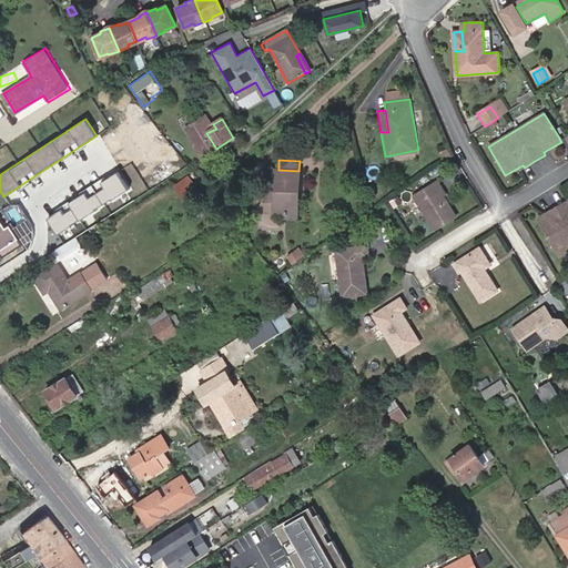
[(137,199),(118,169),(46,214),(64,243),(137,199)]
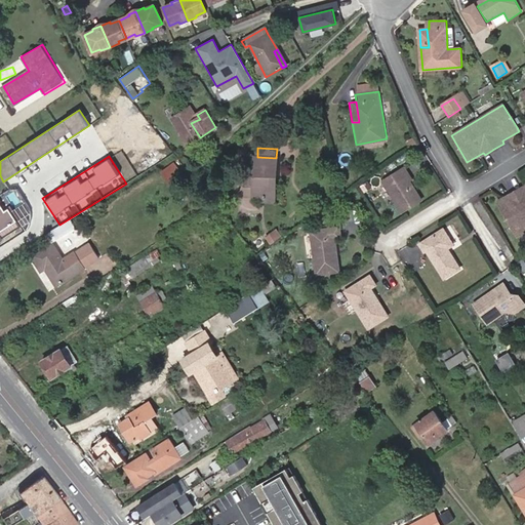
[(277,177),(278,158),(276,158),(257,157),(254,157),(253,178),(245,178),(245,197),(257,198),(263,198),(271,198),(272,177),(277,177)]
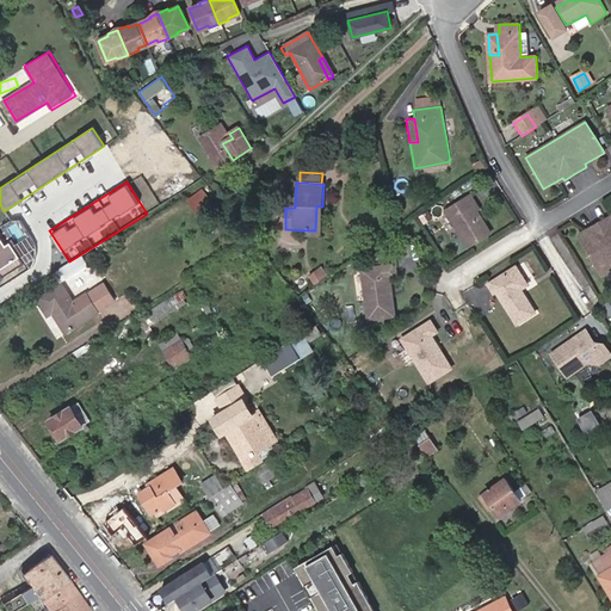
[(492,234),(475,207),(477,205),(473,197),(448,213),(470,248),(492,234)]
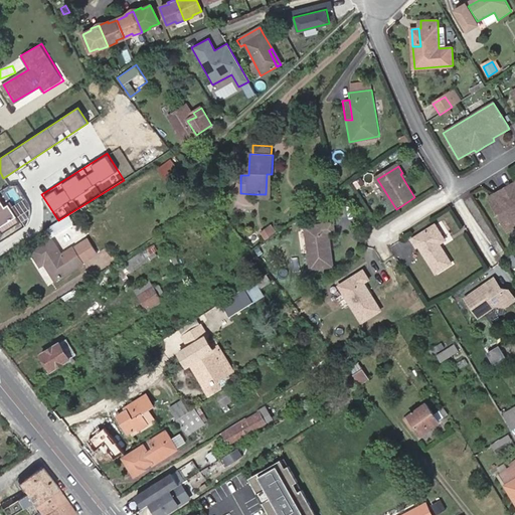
[(266,194),(258,194),(258,198),(271,199),(272,174),(267,174),(266,194)]
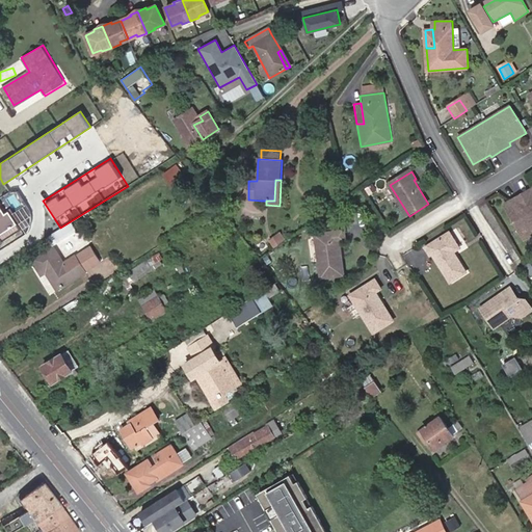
[(215,188),(209,193),(215,201),(221,194),(215,188)]
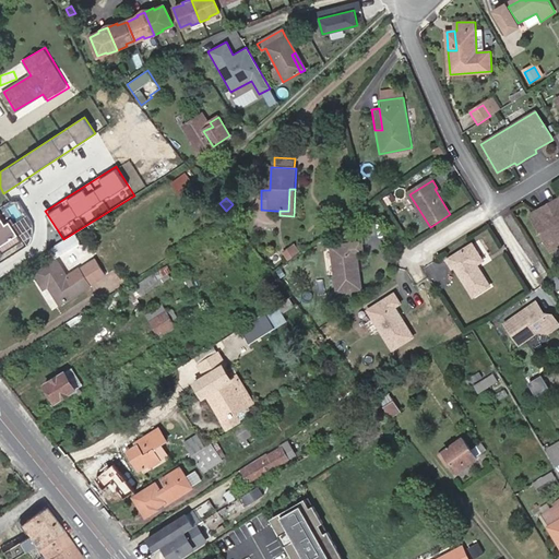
[(537,211),(528,214),(550,252),(558,247),(558,201),(558,203),(556,200),(548,204),(540,209),(543,212),(539,213),(537,211)]
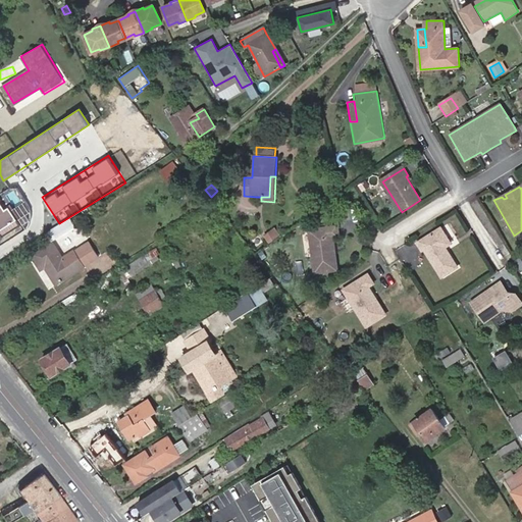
[(0,240),(22,225),(10,207),(6,209),(0,200),(0,240)]
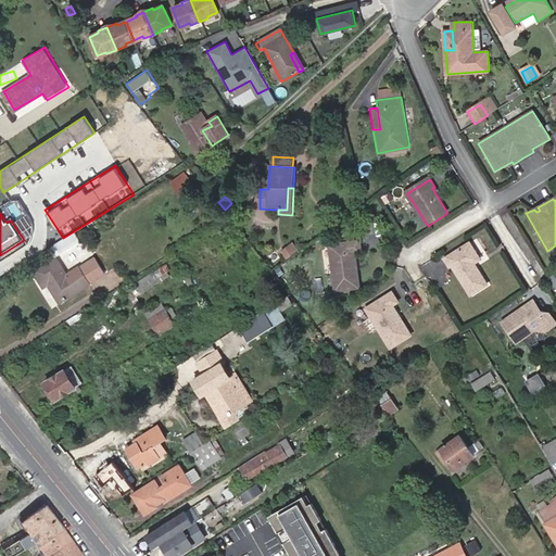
[(357,253),(364,252),(363,241),(332,245),(339,291),(363,288),(357,253)]
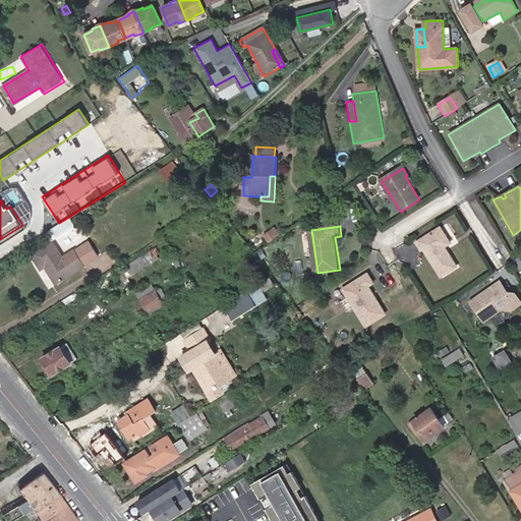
[(446,231),(454,244),(460,241),(452,228),(446,231)]
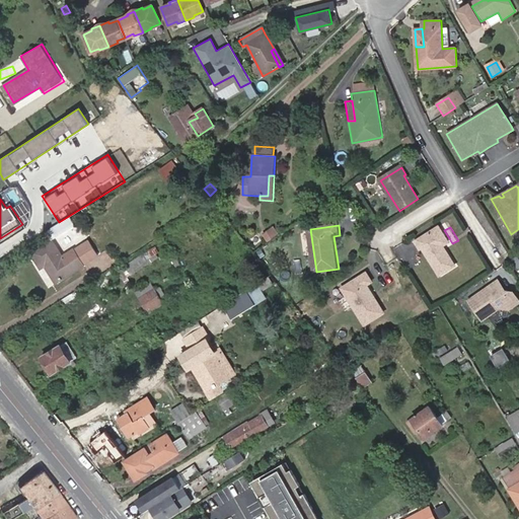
[(444,248),(450,244),(440,229),(417,243),(421,250),(423,248),(441,278),(456,268),(444,248)]
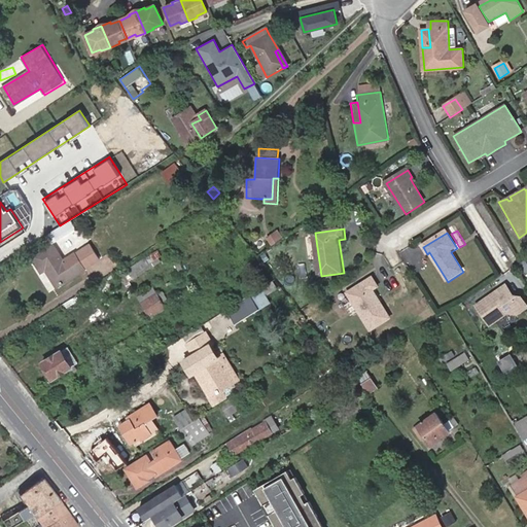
[(63,262),(51,244),(30,257),(40,274),(45,271),(57,287),(100,259),(91,246),(63,262)]
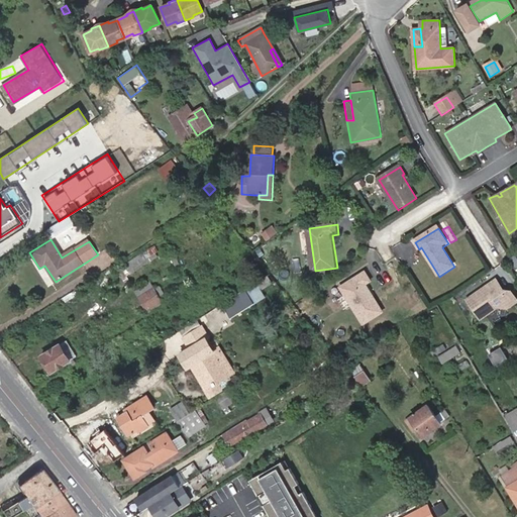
[(123,272),(142,260),(140,255),(121,268),(123,272)]
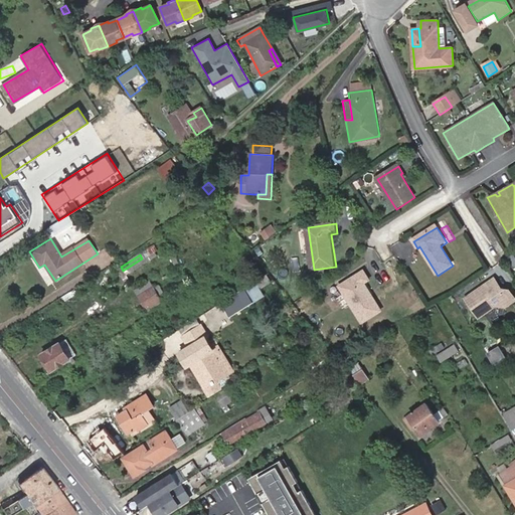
[(364,284),(369,280),(364,272),(340,287),(362,323),(381,311),(364,284)]
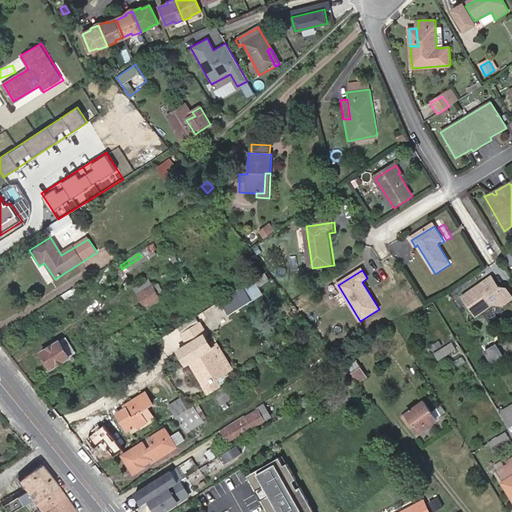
[(220,297),(229,313),(265,293),(257,278),(220,297)]
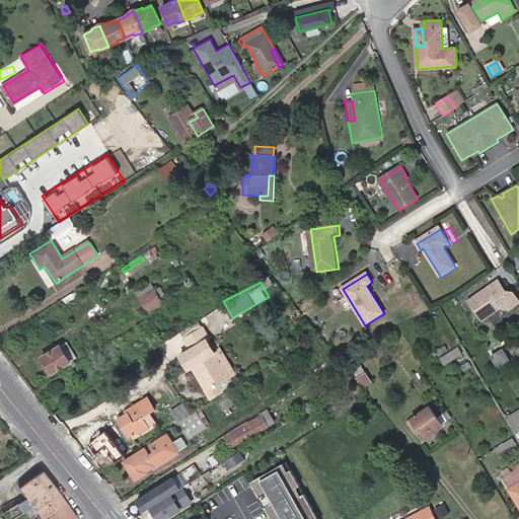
[(469,302),(484,324),(502,313),(510,315),(518,309),(518,303),(516,299),(510,296),(506,298),(505,295),(504,290),(500,284),(469,302)]
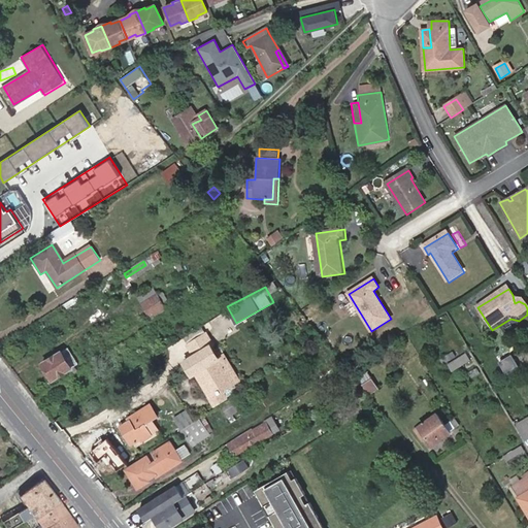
[(154,297),(151,291),(139,298),(142,303),(154,297)]
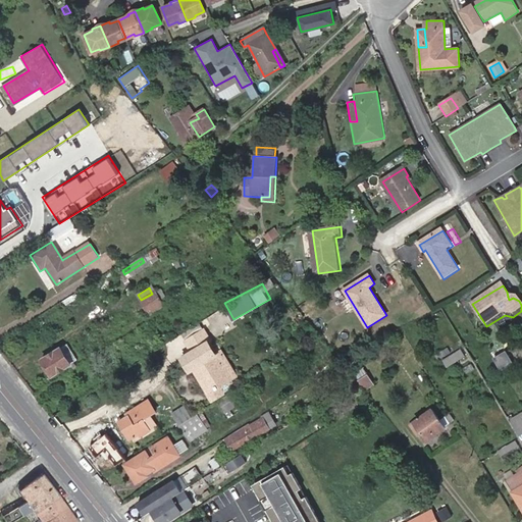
[(152,294),(141,300),(148,313),(156,308),(162,305),(155,292),(152,294)]
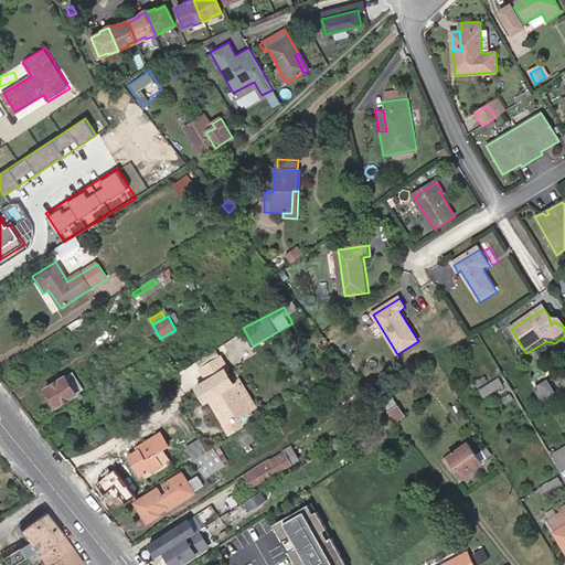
[(169,333),(160,339),(163,343),(172,338),(169,333)]
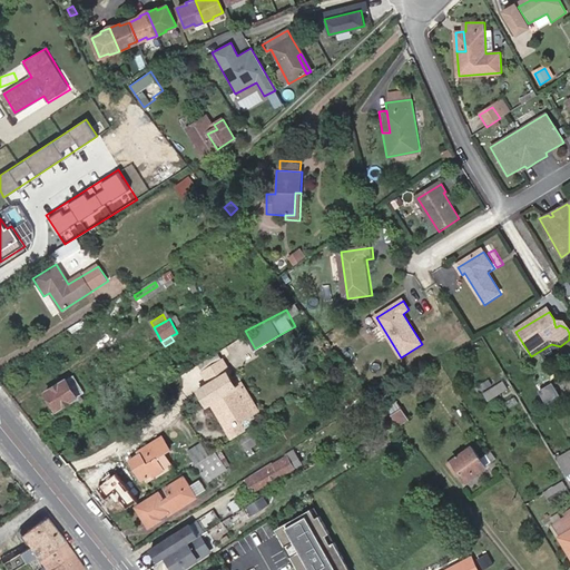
[(66,380),(78,399),(86,393),(75,375),(66,380)]
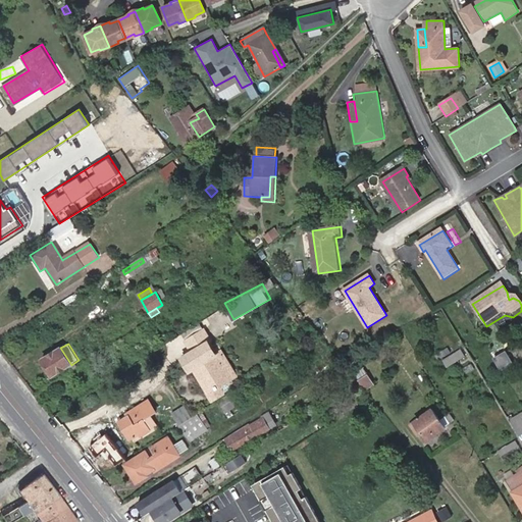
[(210,394),(228,383),(222,374),(226,372),(209,345),(188,358),(196,370),(210,394)]
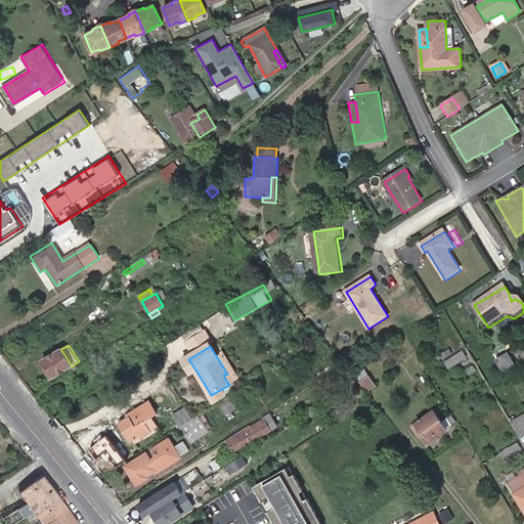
[(449,367),(469,356),(465,348),(445,359),(449,367)]
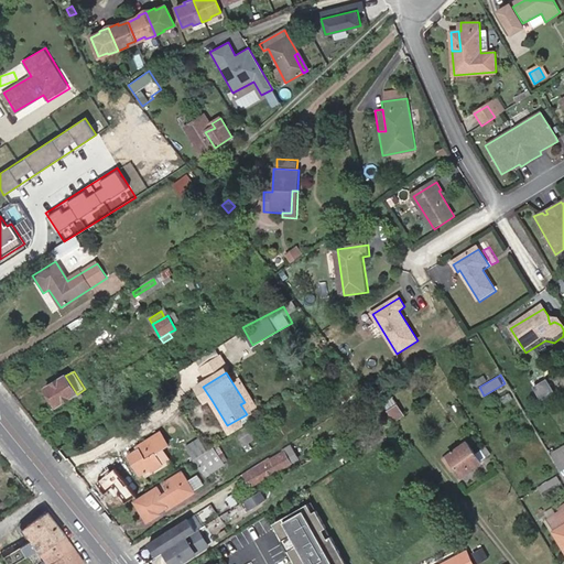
[(65,376),(46,389),(57,407),(77,394),(65,376)]
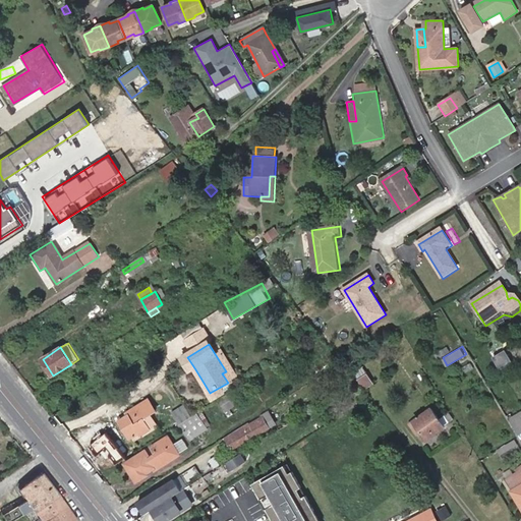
[(505,348),(494,356),(501,367),(512,360),(505,348)]
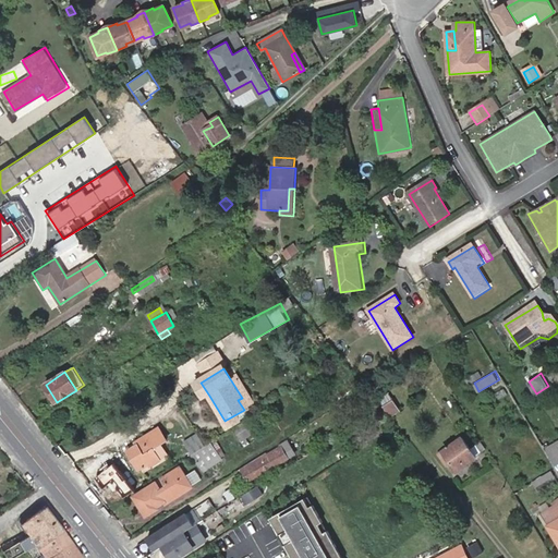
[(209,396),(201,383),(196,386),(199,390),(204,399),(209,396)]
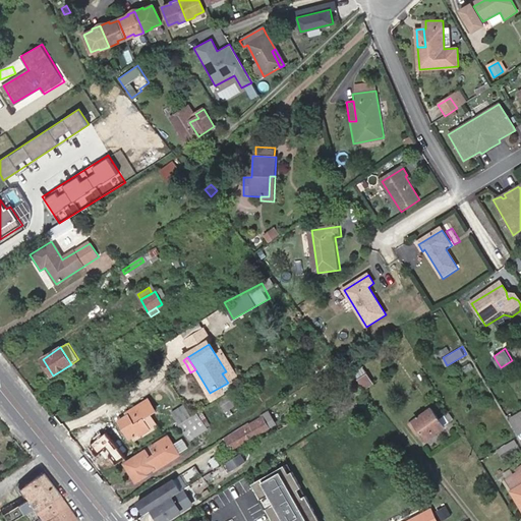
[(228,383),(232,381),(226,371),(222,373),(228,383)]
